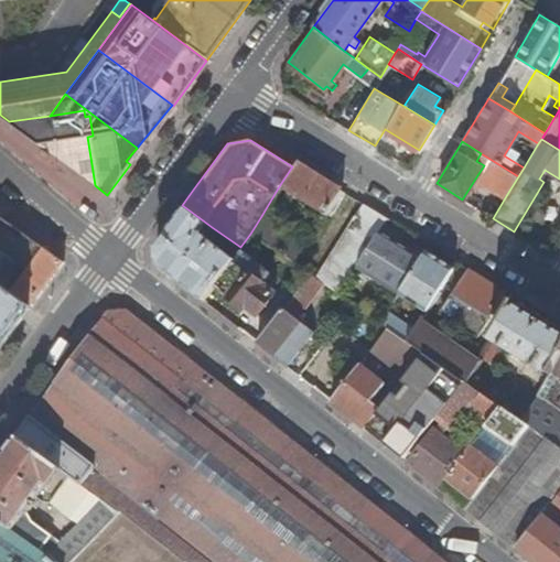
[(477,175),(507,194),(518,176),(481,153),(476,161),(484,165),(477,175)]
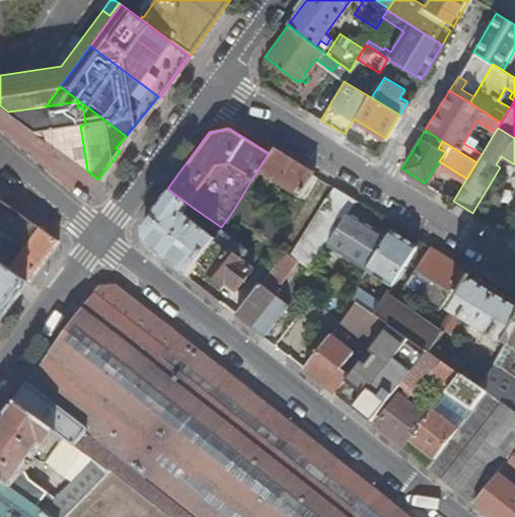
[(297,197),(311,173),(271,149),(269,153),(256,171),(297,197)]
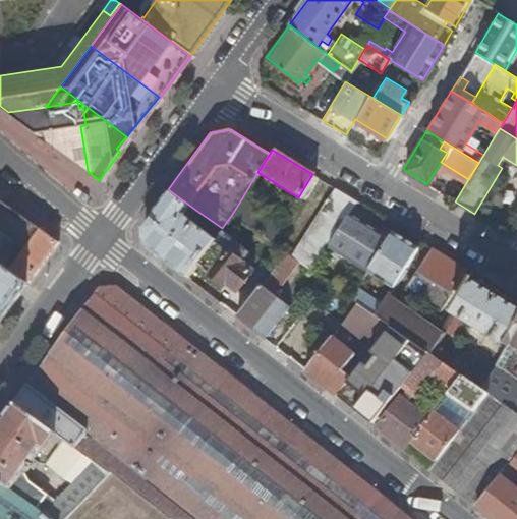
[(334,187),(327,198),(347,212),(355,200),(334,187)]
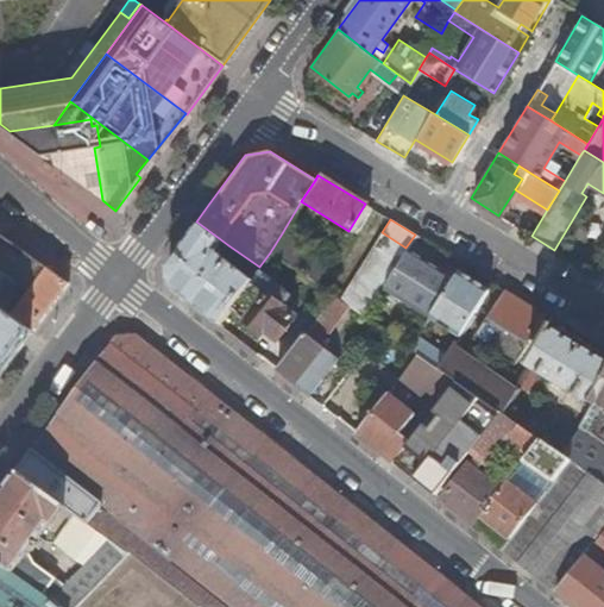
[(211,250),(219,238),(196,221),(164,266),(167,283),(215,321),(227,307),(250,279),(220,257),(211,250)]
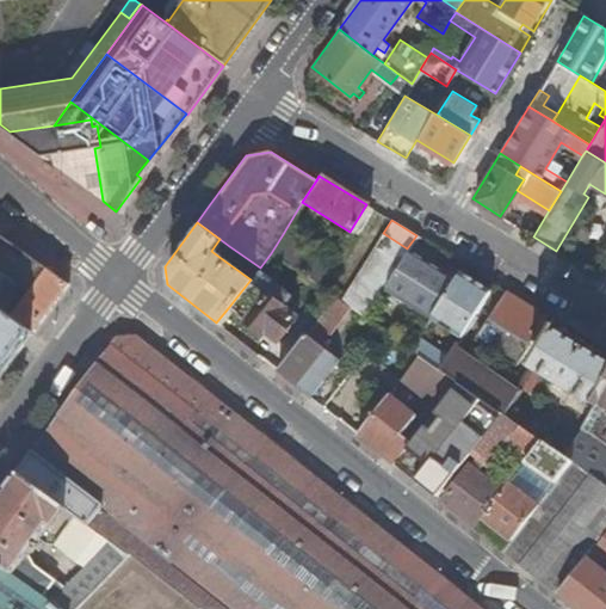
[(383,233),(341,301),(347,306),(364,318),(377,296),(383,287),(407,248),(383,233)]
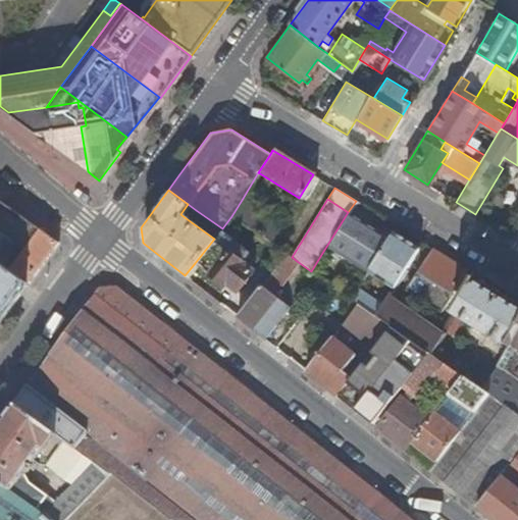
[(281,226),(242,200),(231,216),(271,243),(281,226)]
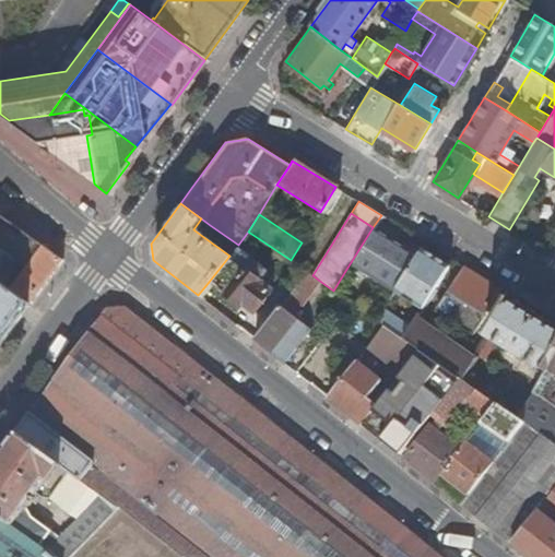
[(14,276),(6,287),(25,303),(58,259),(0,215),(0,247),(23,264),(19,270),(13,267),(9,272),(14,276)]
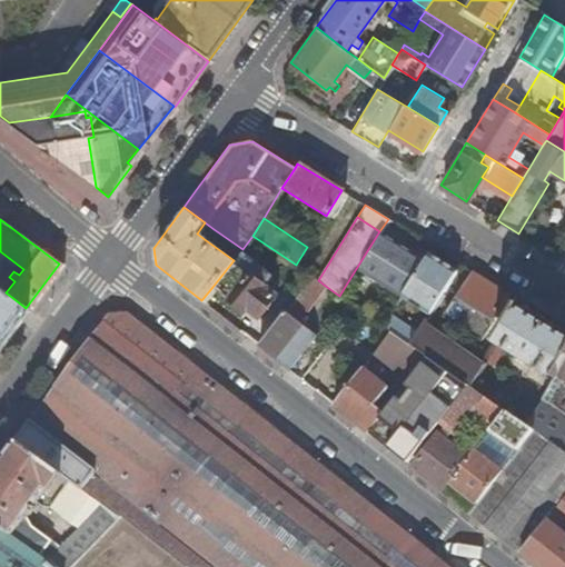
[(197,234),(206,240),(214,229),(205,222),(197,234)]
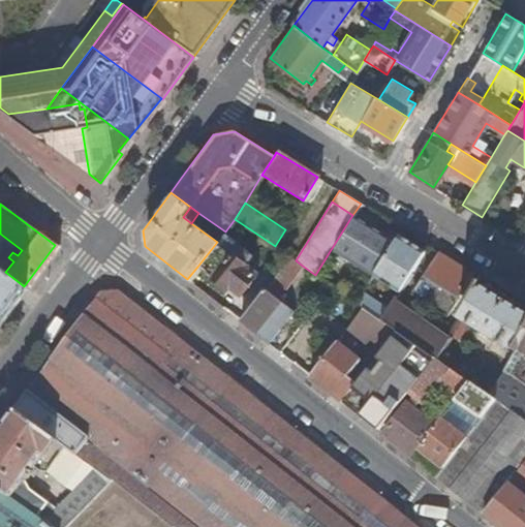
[(352,215),(332,248),(372,273),(392,240),(352,215)]
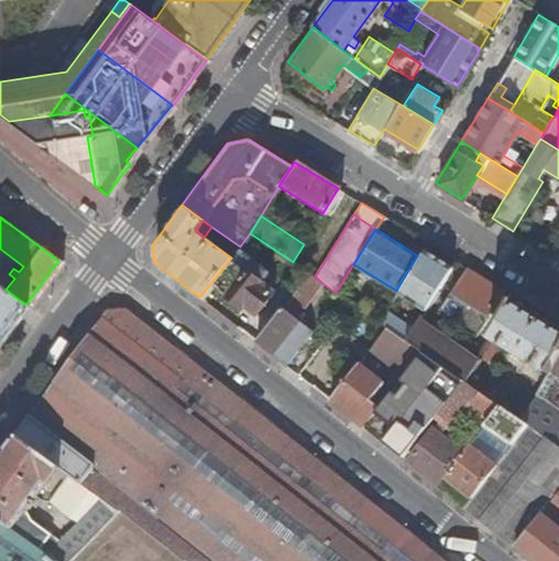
[(250,255),(239,248),(231,257),(210,284),(239,307),(243,303),(255,311),(271,289),(260,281),(267,271),(249,257),(250,255)]
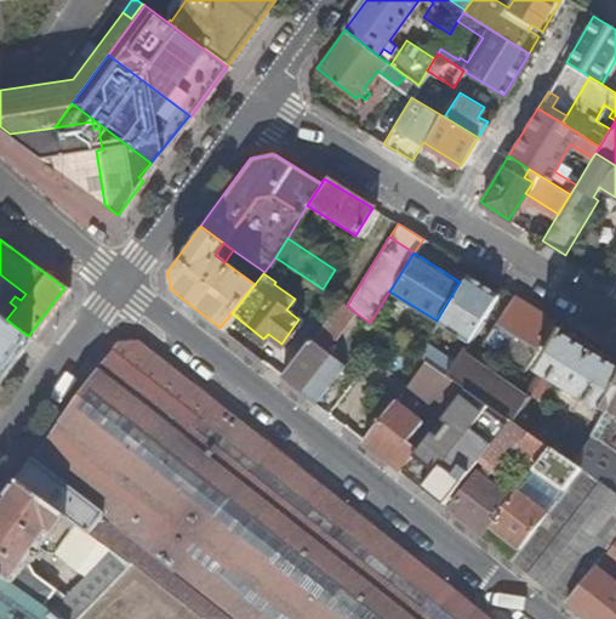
[(437,321),(467,340),(496,293),(465,273),(460,282),(437,321)]
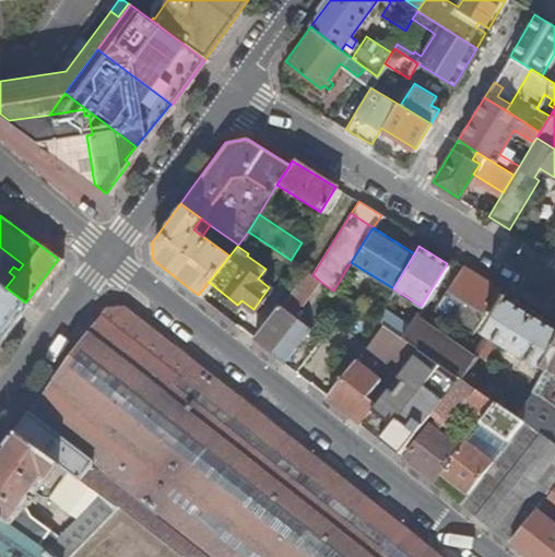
[(23,264),(0,247),(0,283),(6,287),(14,276),(9,272),(13,267),(19,270),(23,264)]
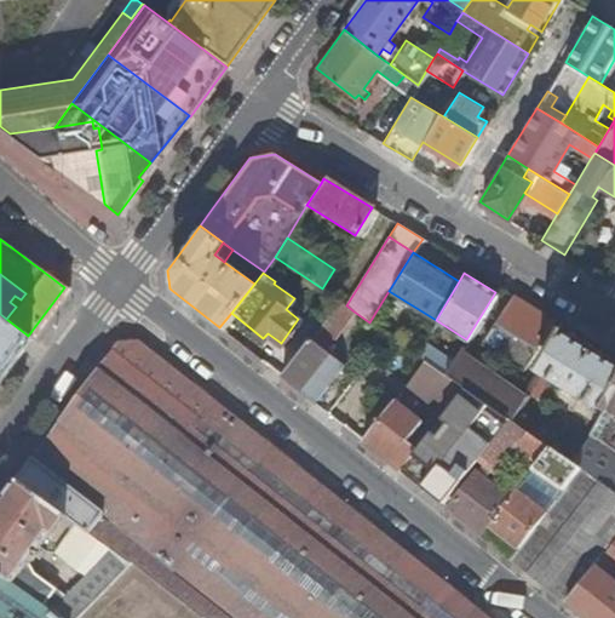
[(481,342),(503,355),(533,307),(511,293),(481,342)]
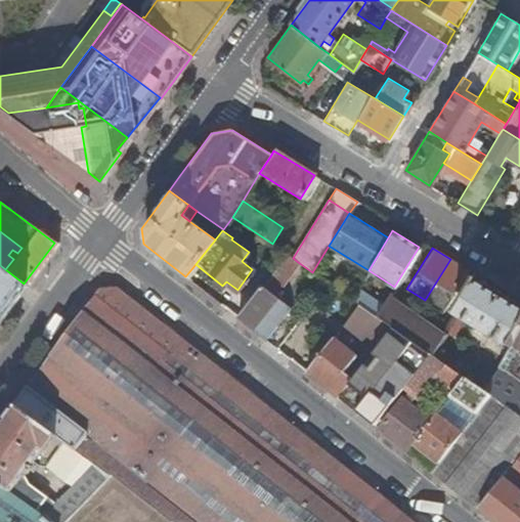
[(273,269),(286,278),(298,262),(293,258),(286,253),(273,269)]
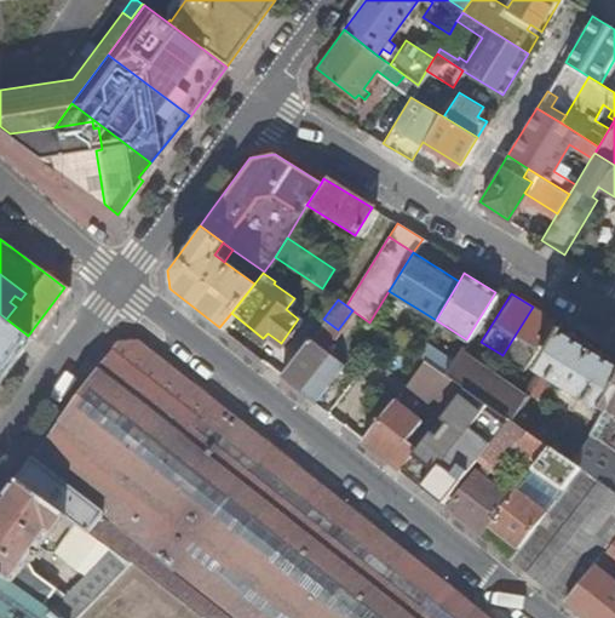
[(523,368),(553,319),(533,307),(503,355),(523,368)]
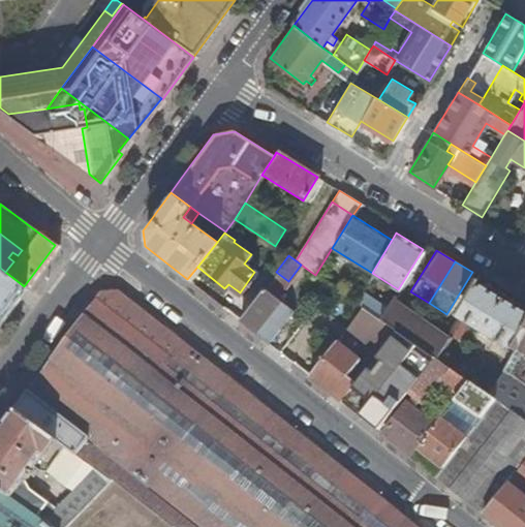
[(301,265),(288,281),(299,288),(291,297),(303,306),(317,287),(315,286),(320,278),(315,275),(301,265)]
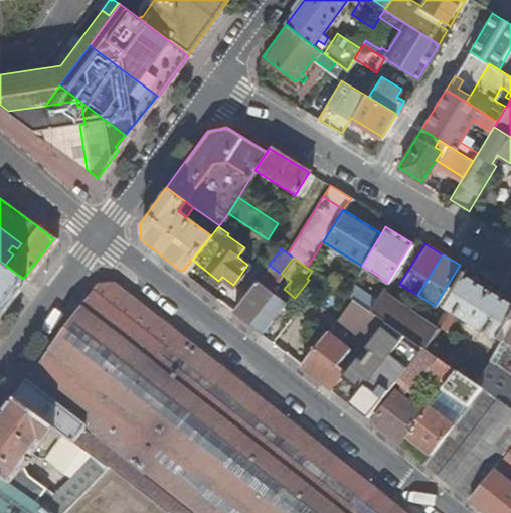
[(0,310),(23,279),(5,265),(0,261),(0,310)]
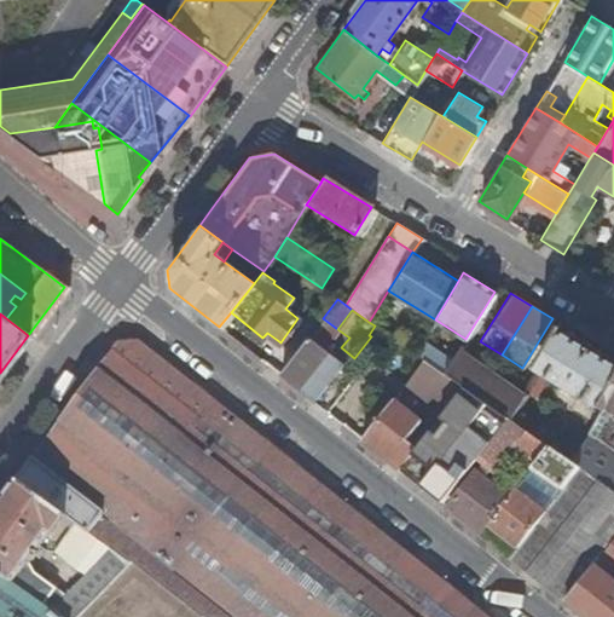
[(297,388),(310,372),(326,351),(328,350),(324,347),(337,329),(323,318),(278,374),(297,388)]
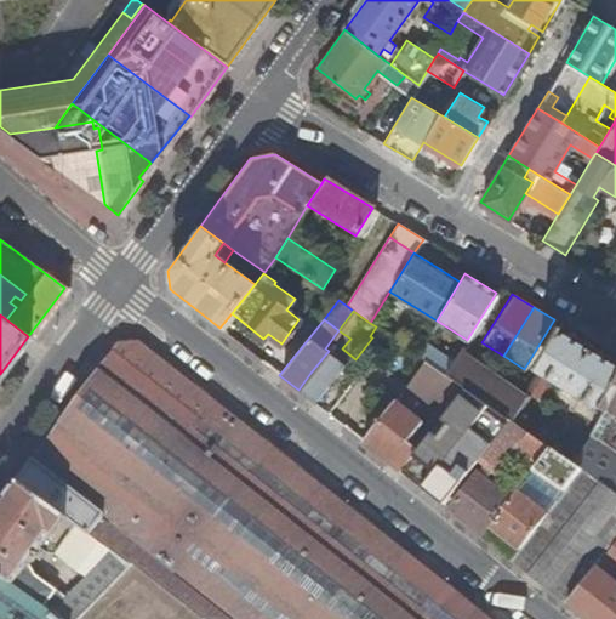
[(432,328),(462,348),(467,340),(437,321),(432,328)]
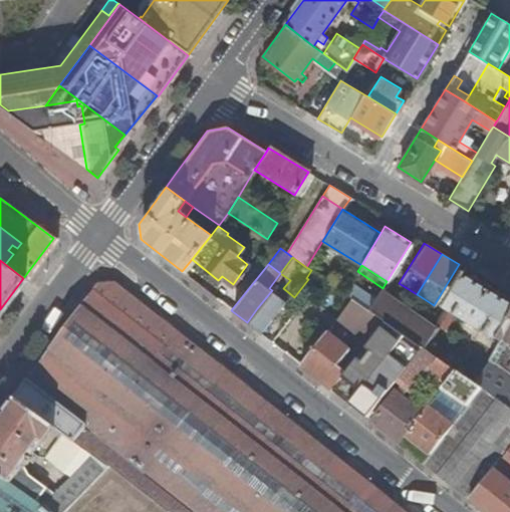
[(306,278),(308,279),(313,283),(319,276),(311,270),(306,278)]
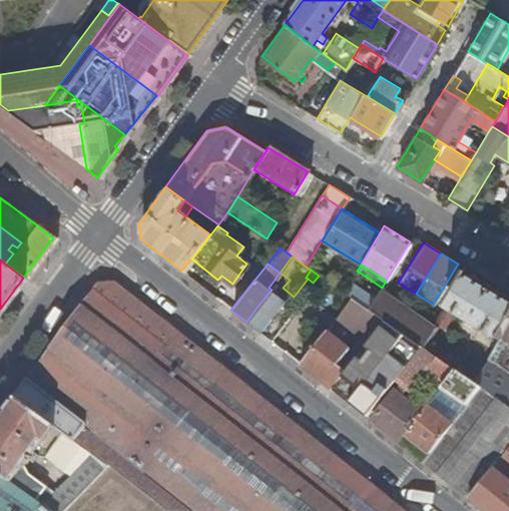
[(489,342),(494,345),(500,336),(508,320),(508,295),(467,270),(444,307),(492,337),(489,342)]
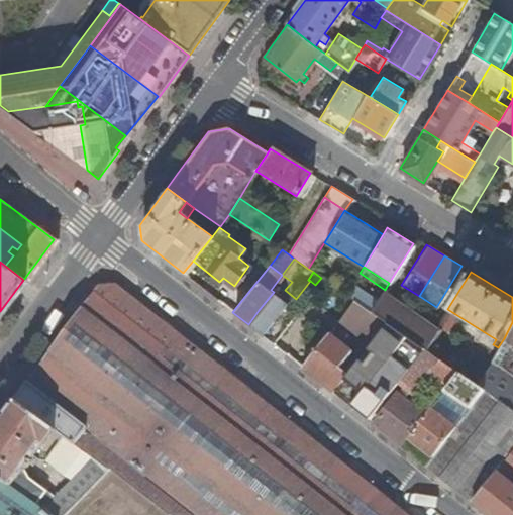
[(98,286),(15,396),(56,428),(90,454),(107,469),(167,514),(409,514),(113,284),(98,286)]
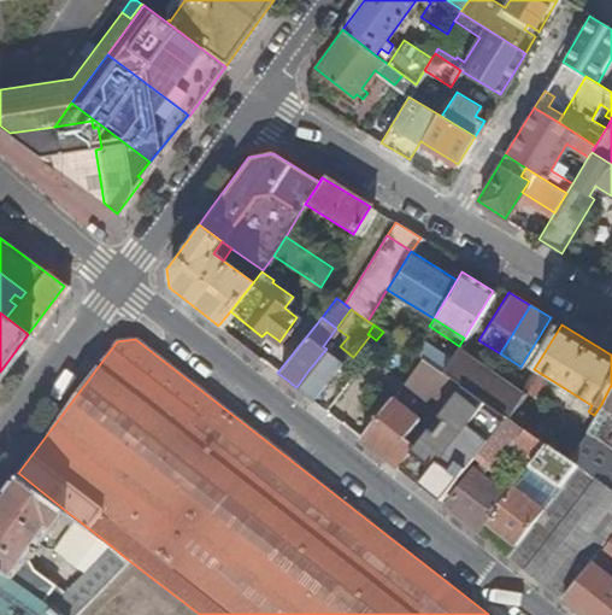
[(451,361),(419,341),(413,352),(421,357),(443,373),(451,361)]
